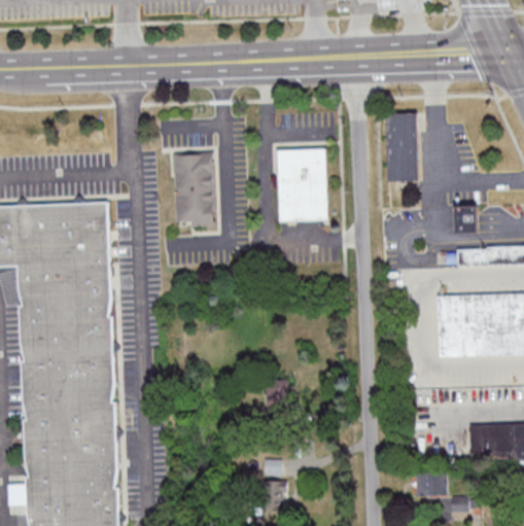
[(390,0),(391,8),(376,9),(375,0),(390,0)]
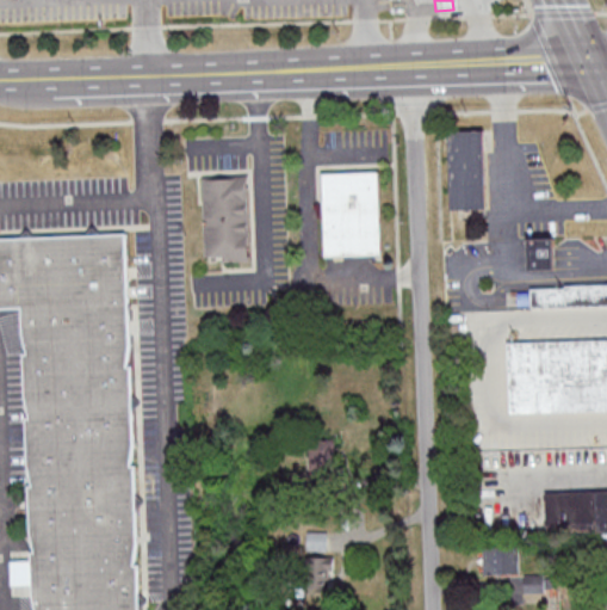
[(484,210),(451,210),(448,131),(482,130),(484,210)]
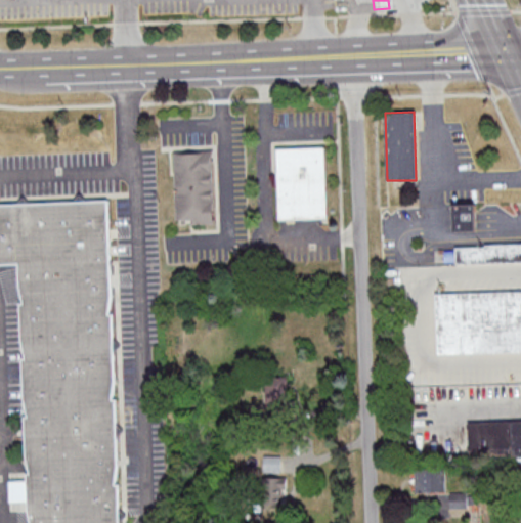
[(275,148),(324,147),(327,218),(277,220),(275,148)]
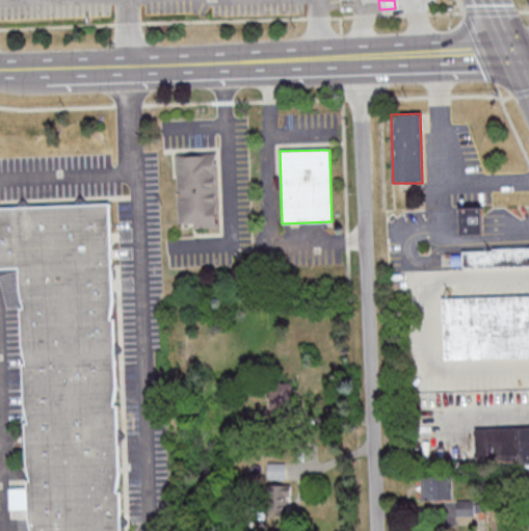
[(176,155),(212,153),(216,227),(193,229),(193,223),(179,224),(176,155)]
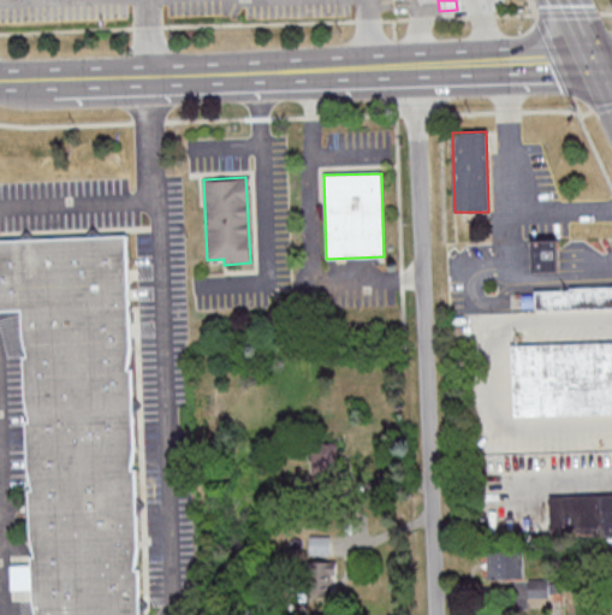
[(0,241),(126,237),(131,349),(126,370),(131,370),(134,448),(130,469),(135,468),(137,548),(134,571),(138,571),(138,614),(34,614),(30,599),(29,557),(34,557),(29,534),(27,490),(31,490),(30,467),(25,467),(24,423),(29,423),(24,400),(22,358),(27,358),(22,333),(21,312),(0,312),(0,241)]
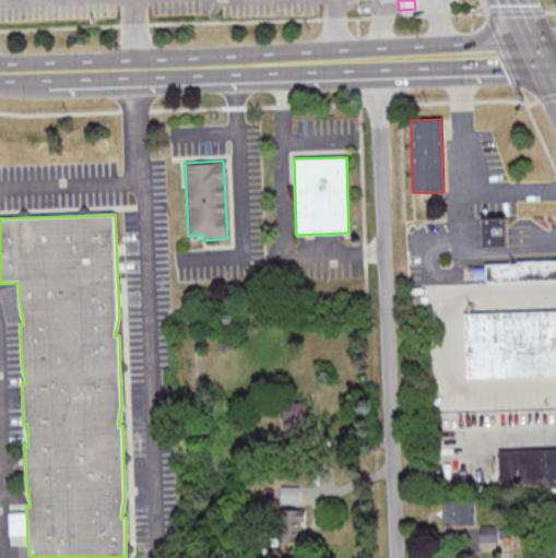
[(481,220),(506,217),(507,246),(483,248),(481,220)]
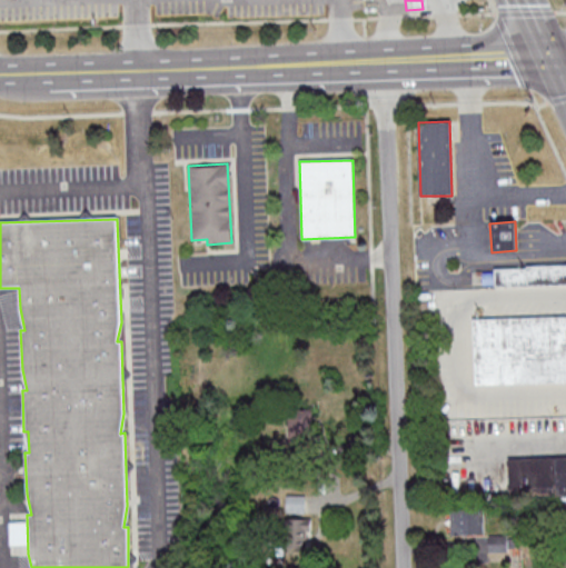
[(565,285),(494,287),(494,284),(482,285),(482,272),(494,272),(494,270),(526,269),(526,267),(565,265),(565,285)]
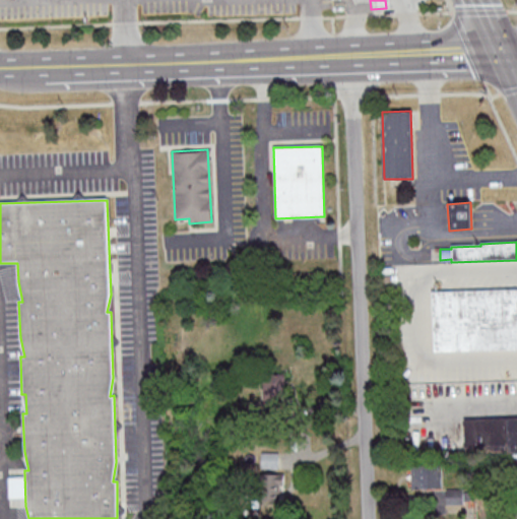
[(516,348),(434,352),(432,293),(516,288),(516,348)]
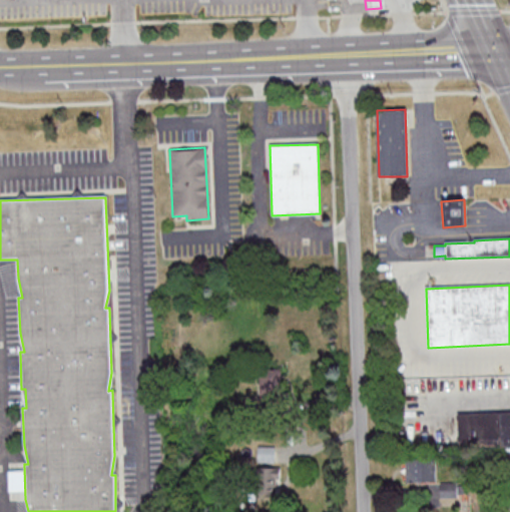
[(279,367),(257,368),(257,393),(280,392),(279,367)]
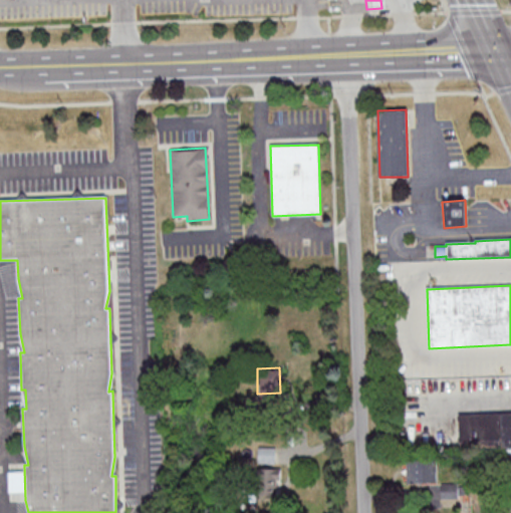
[(256,461),(272,462),(273,446),(257,446),(256,461)]
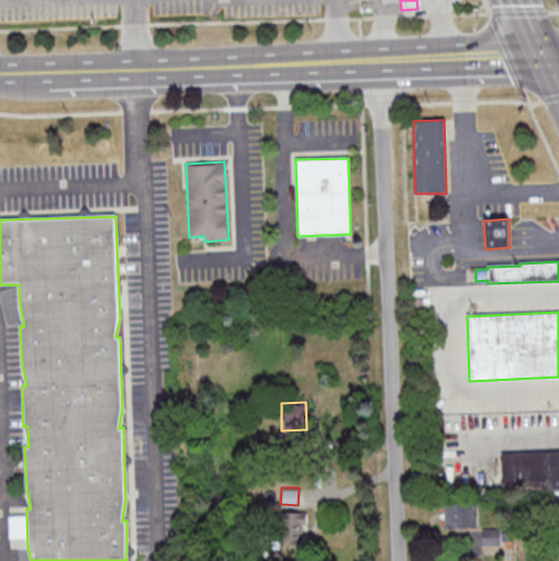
[(442,503),(443,527),(476,526),(474,502),(442,503)]
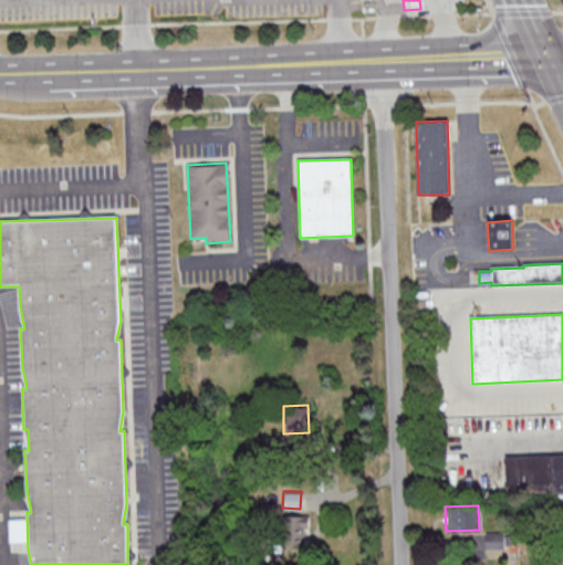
[(306,514),(282,514),(282,544),(306,544),(306,514)]
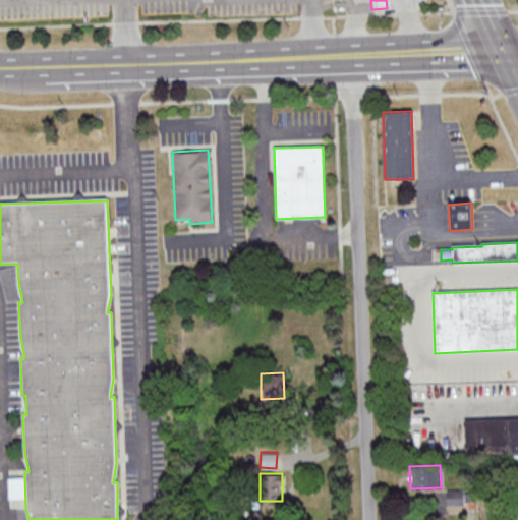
[(445,488),(445,504),(464,504),(463,488),(445,488)]
